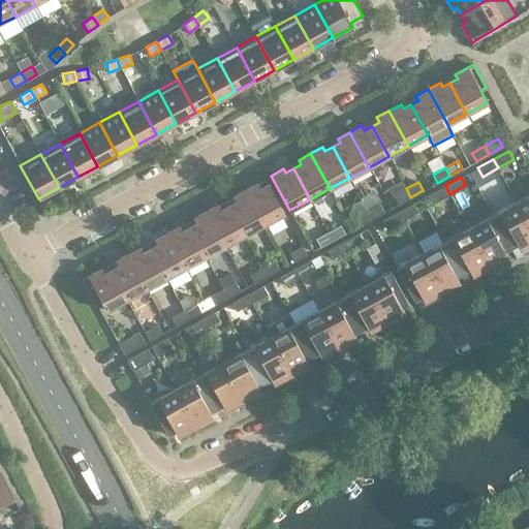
[(284,213),(268,183),(259,187),(256,183),(245,189),(263,224),(284,213)]
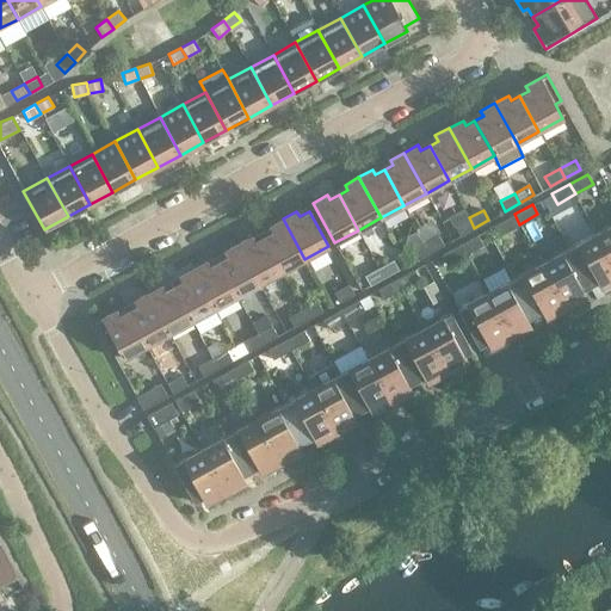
[(519,224),(514,214),(497,224),(501,234),(519,224)]
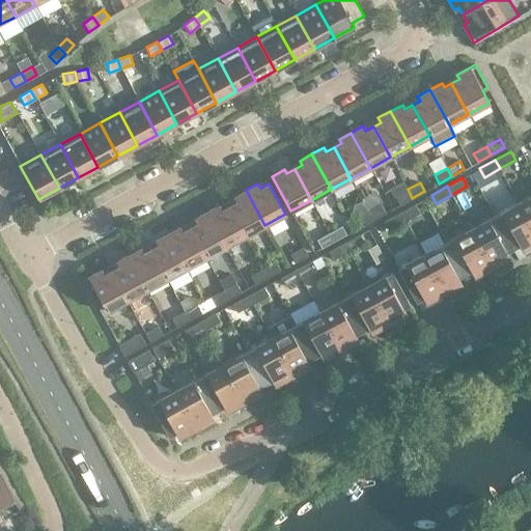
[(412,198),(408,189),(395,196),(399,204),(412,198)]
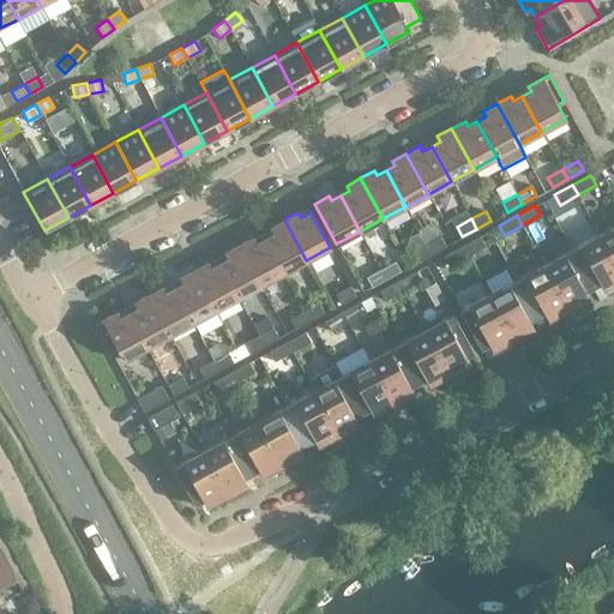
[(306,260),(284,220),(270,228),(272,233),(264,238),(283,272),(306,260)]
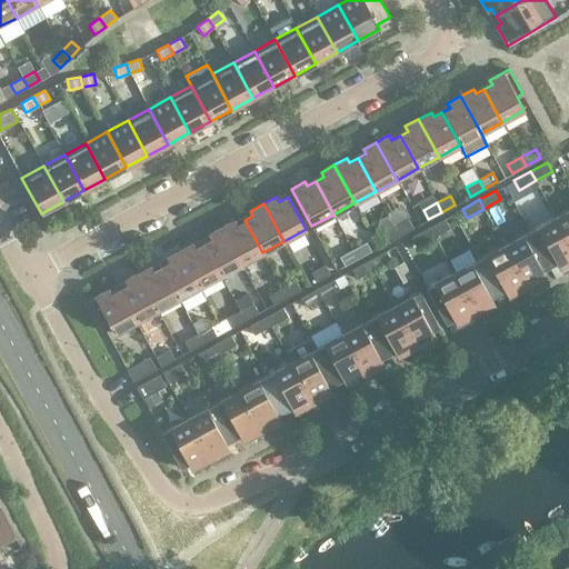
[(568,208),(555,217),(568,241),(568,208)]
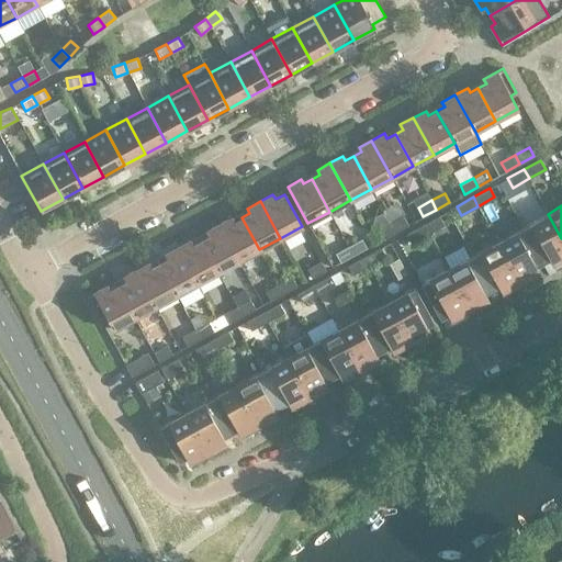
[(561,258),(561,238),(548,214),(523,227),(542,262),(549,259),(552,265),(561,258)]
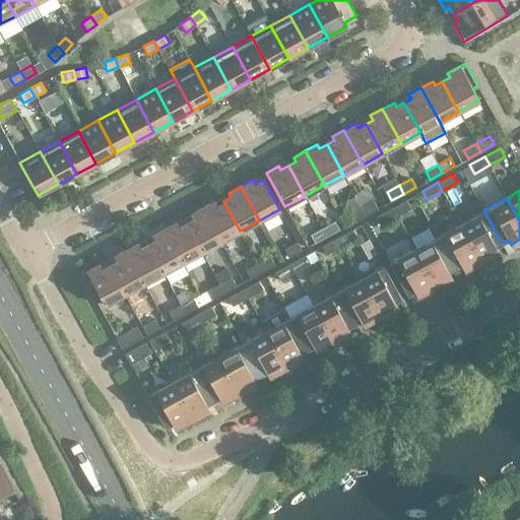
[(373,199),(361,206),(365,214),(378,208),(373,199)]
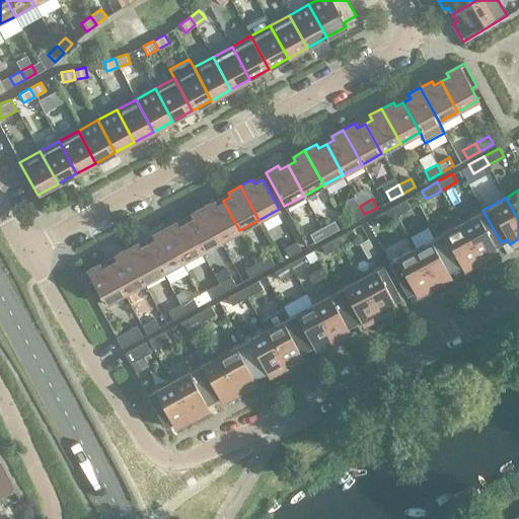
[(410,208),(405,199),(389,208),(394,216),(410,208)]
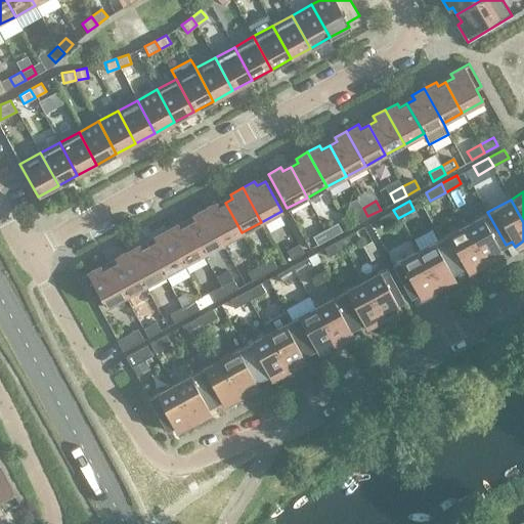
[(216,203),(204,209),(222,244),(242,232),(225,203),(218,207),(216,203)]
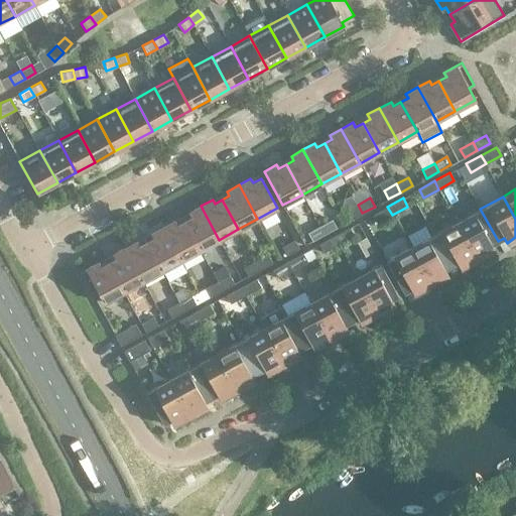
[(362,213),(358,205),(346,212),(350,220),(362,213)]
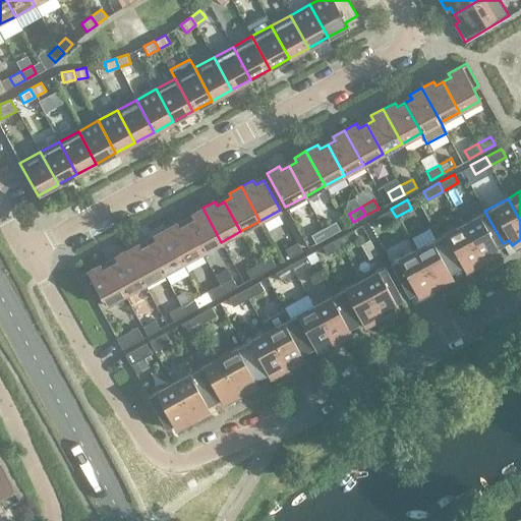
[(221,242),(203,208),(190,214),(192,219),(185,223),(201,252),(221,242)]
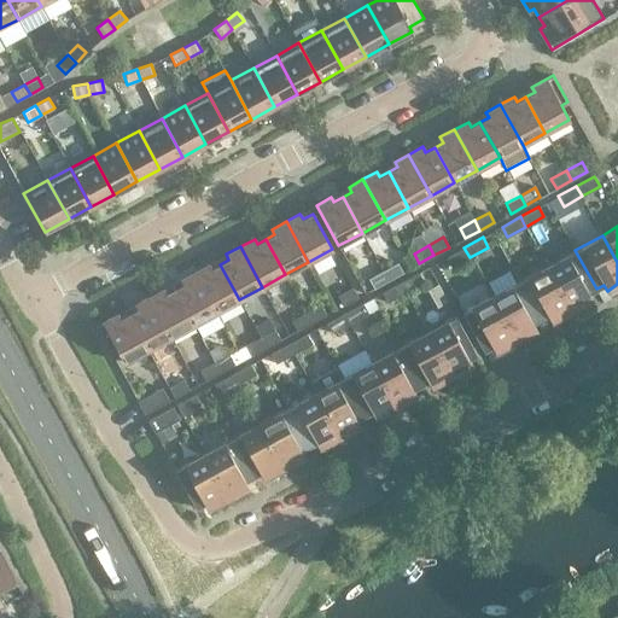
[(470,257),(464,248),(445,257),(452,267),(470,257)]
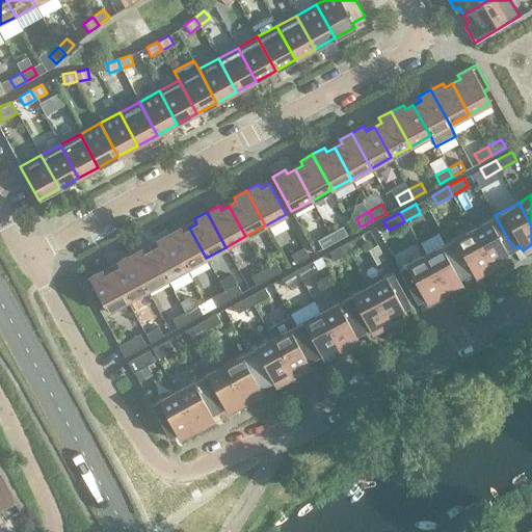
[(513,248),(495,215),(471,229),(491,267),(509,258),(506,253),(513,248)]
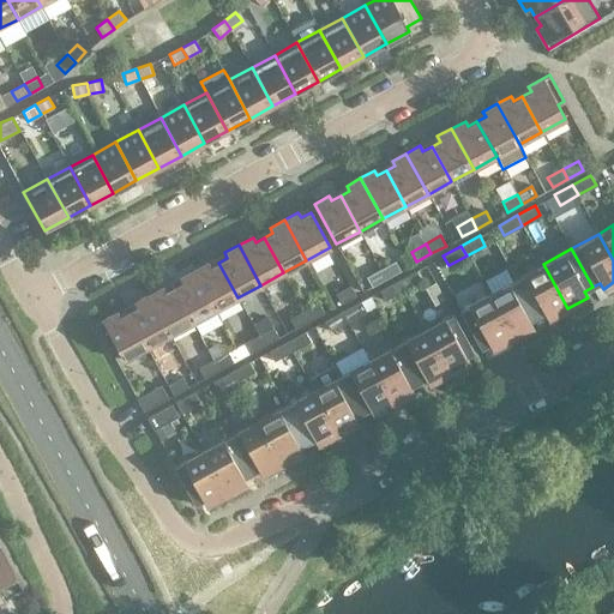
[(395,260),(380,269),(386,278),(401,271),(395,260)]
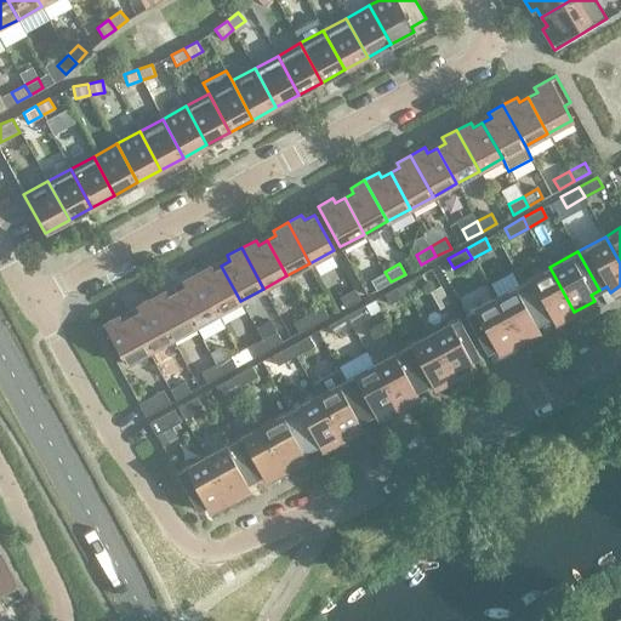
[(210,265),(195,273),(217,313),(240,301),(221,266),(212,271),(210,265)]
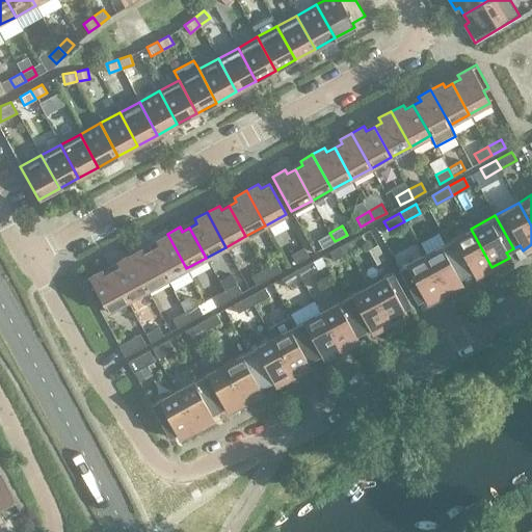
[(491,267),(471,229),(447,242),(464,275),(472,271),(474,276),(491,267)]
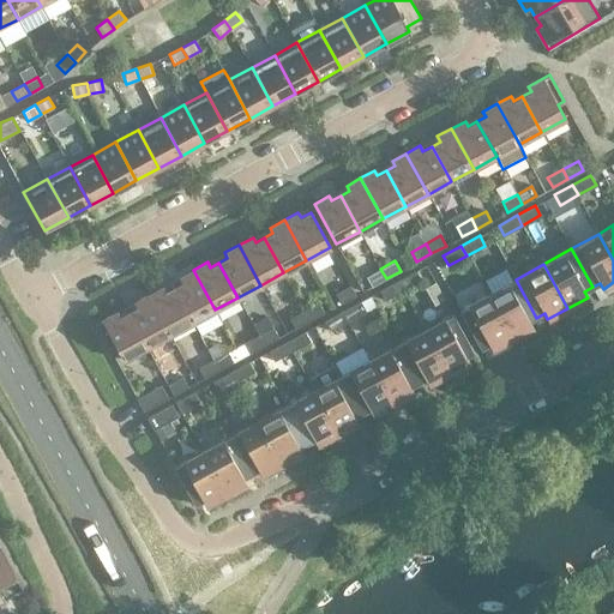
[(386,278),(380,269),(366,276),(371,287),(386,278)]
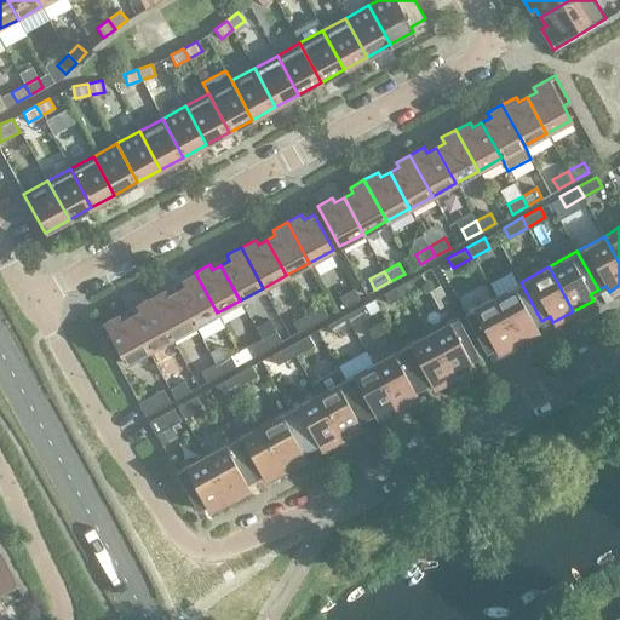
[(217,313),(195,273),(181,280),(183,285),(174,290),(194,326),(217,313)]
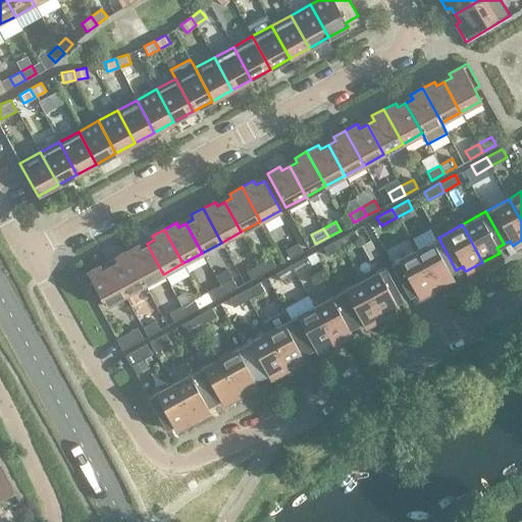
[(358,239),(353,229),(337,239),(343,247),(358,239)]
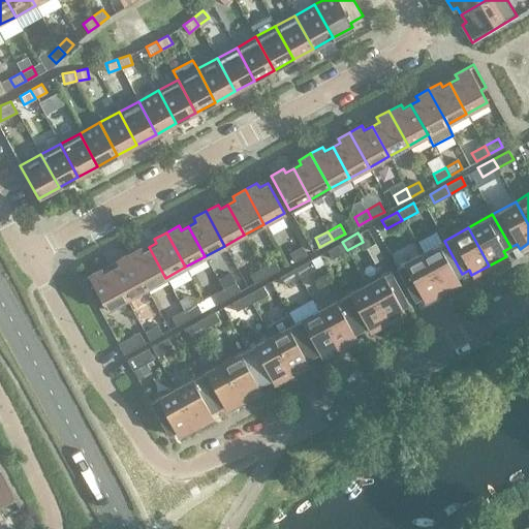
[(462,274),(444,241),(421,253),(441,291),(459,282),(456,277),(462,274)]
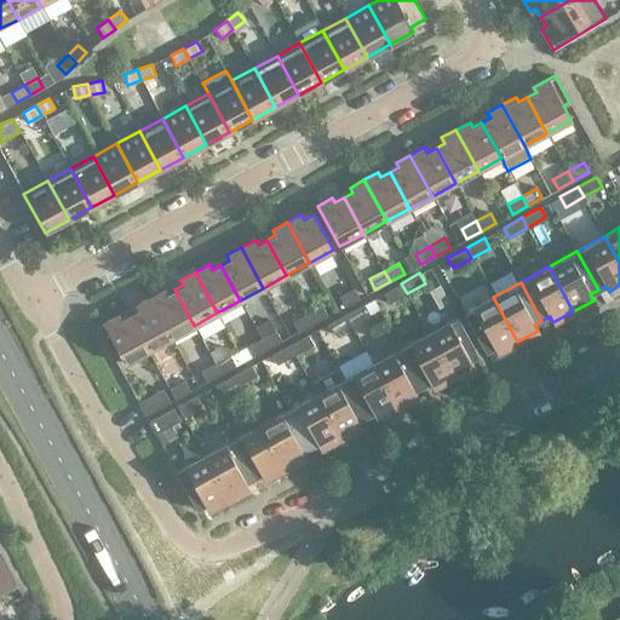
[(407,293),(401,283),(383,293),(389,303),(407,293)]
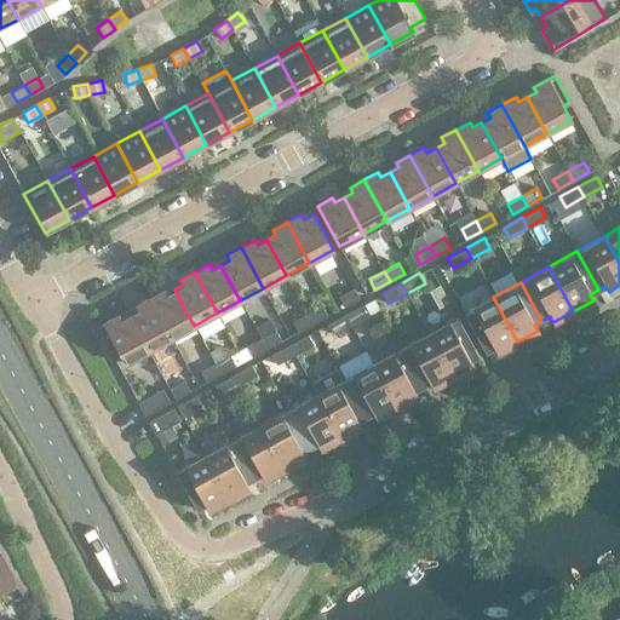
[(359,298),(354,287),(339,296),(344,306),(359,298)]
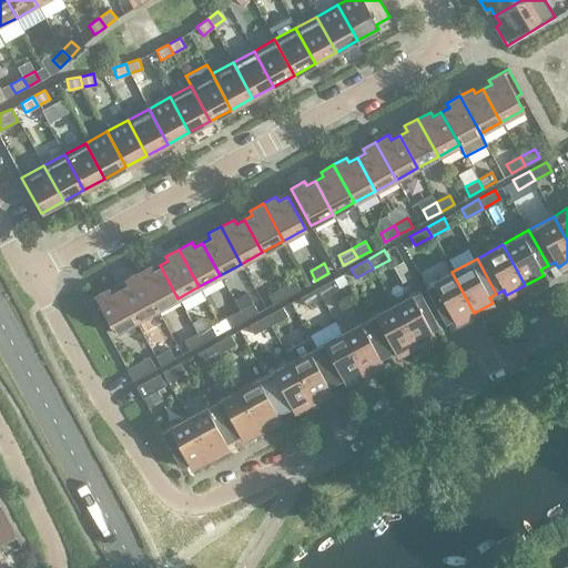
[(150,265),(137,272),(156,310),(178,298),(160,265),(152,270),(150,265)]
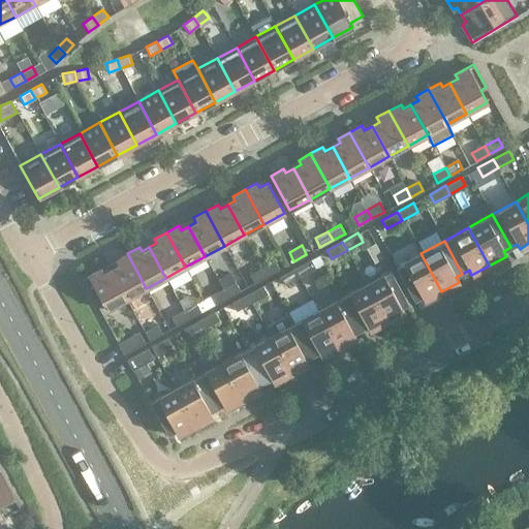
[(146,288),(127,253),(115,260),(118,265),(110,269),(126,300),(146,288)]
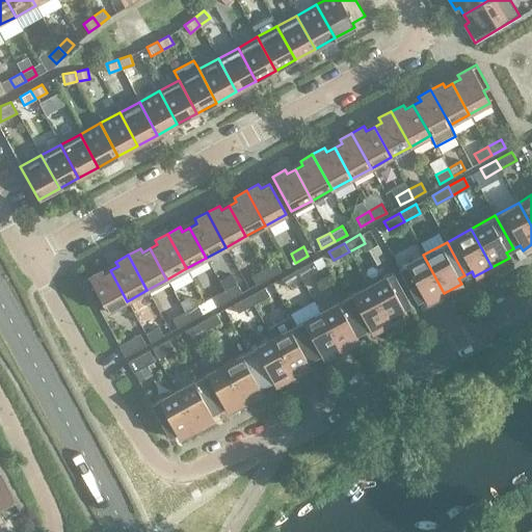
[(444,293),(423,255),(398,268),(416,301),(423,297),(426,302),(444,293)]
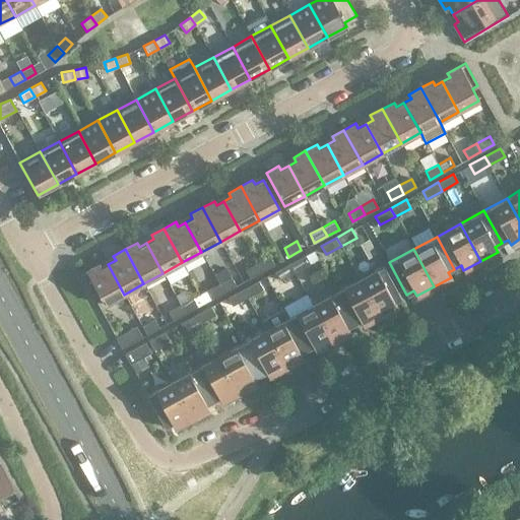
[(310,263),(305,255),(289,263),(295,271),(310,263)]
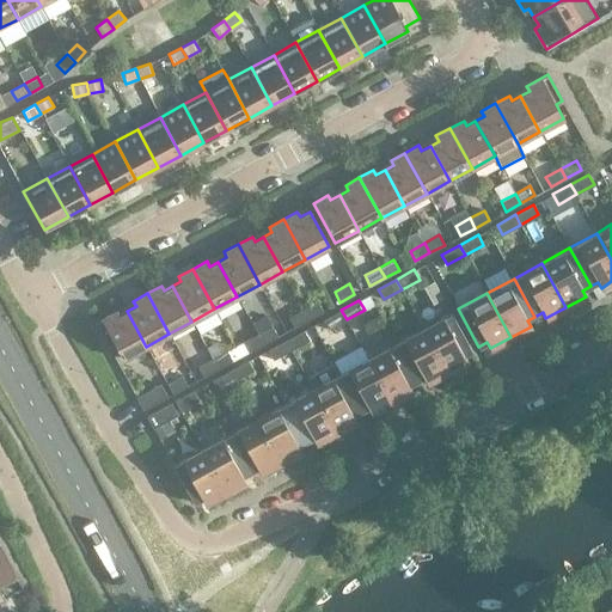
[(317,301),(303,310),(308,319),(323,311),(317,301)]
